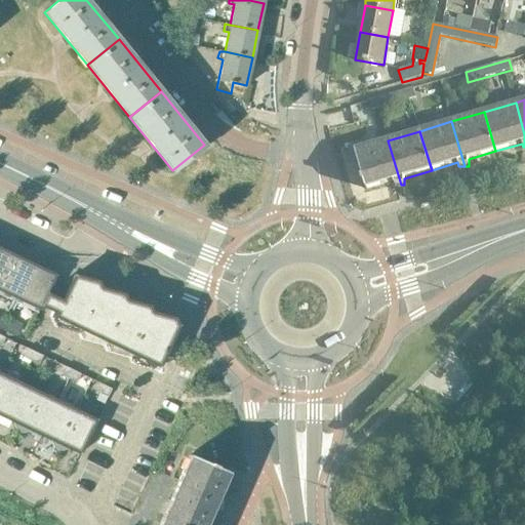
[(394,185),(401,185),(388,140),(355,150),(367,189),(393,182),(394,185)]
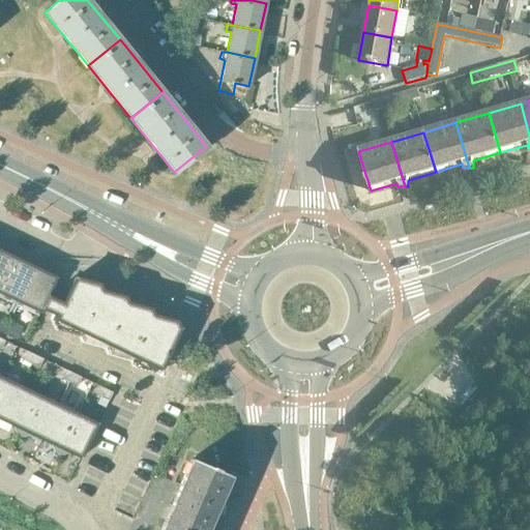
[(0,289),(16,258),(0,249),(0,289)]
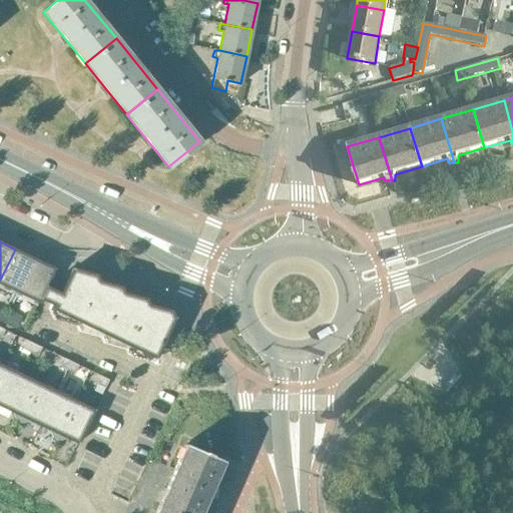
[(0,282),(19,292),(34,259),(15,249),(0,280),(0,282)]
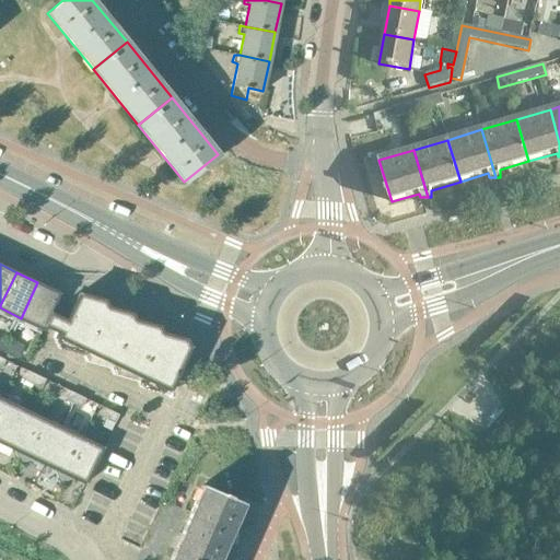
[(45,325),(54,306),(60,293),(37,282),(21,318),(43,329),(45,325)]
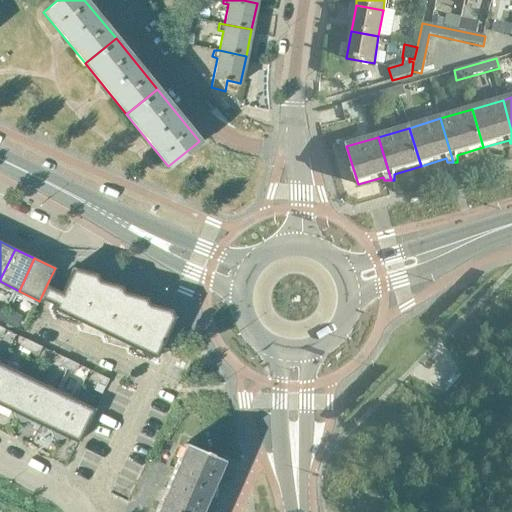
[(63,287),(49,280),(41,297),(55,304),(54,308),(155,356),(174,316),(173,316),(171,310),(148,304),(146,298),(123,292),(121,286),(98,280),(96,275),(73,268),(63,287)]
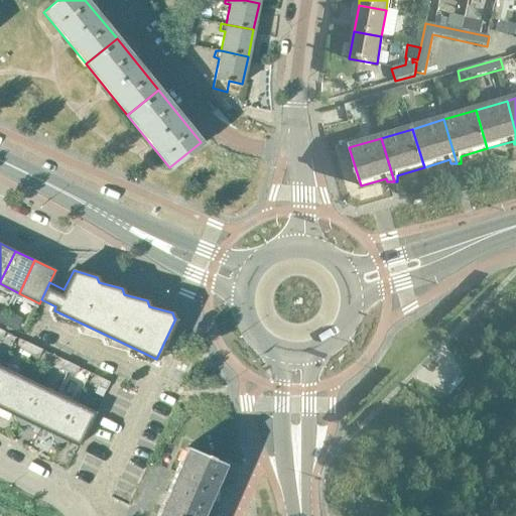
[(10,311),(5,323),(17,329),(22,317),(10,311)]
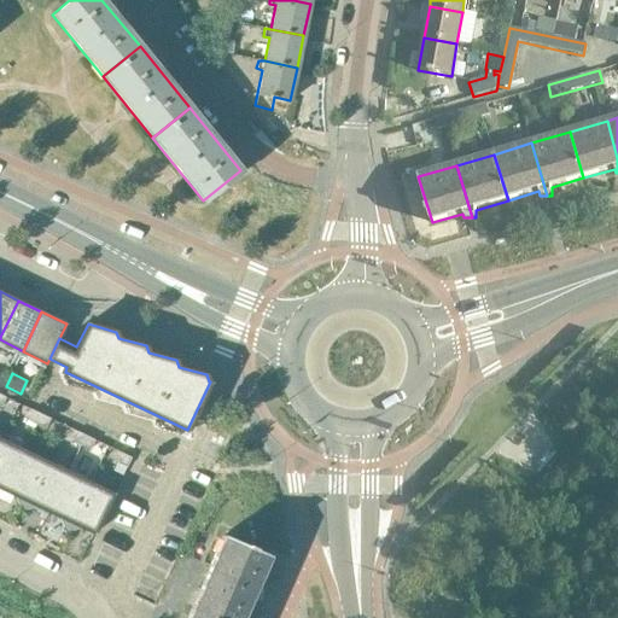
[(38,424),(42,414),(33,409),(28,419),(38,424)]
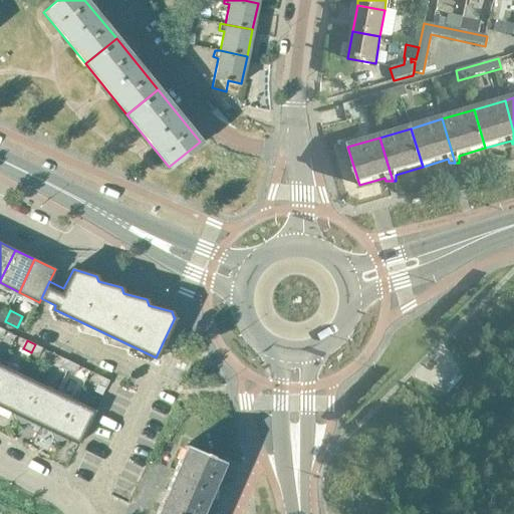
[(42,348),(35,344),(31,352),(39,355),(42,348)]
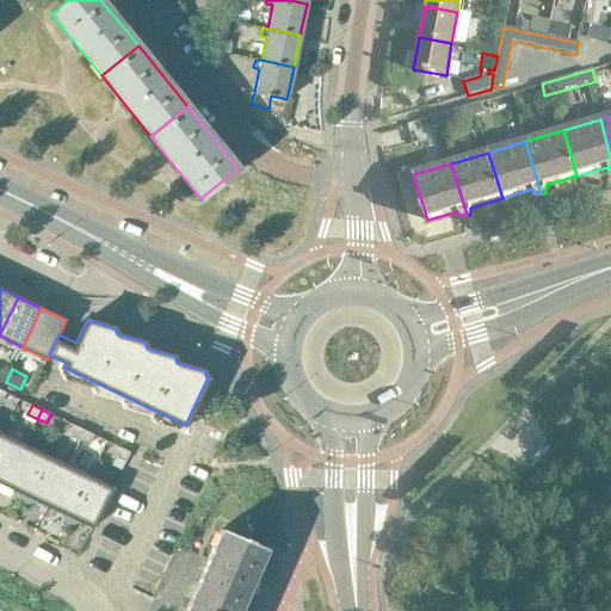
[(81,439),(85,430),(76,426),(72,436),(81,439)]
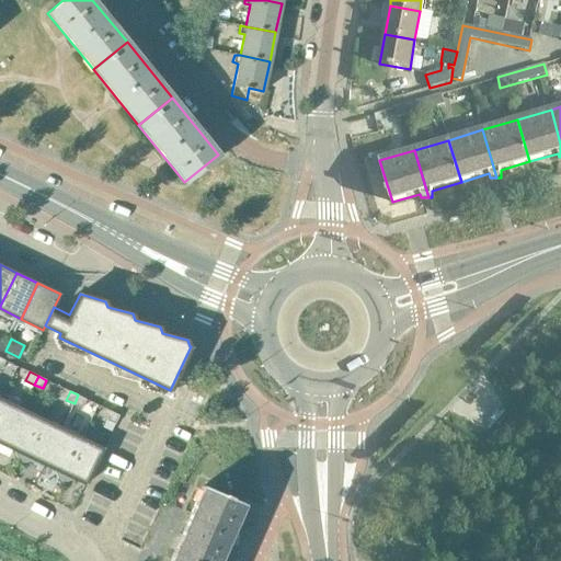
[(87,399),(78,395),(75,403),(82,408),(87,399)]
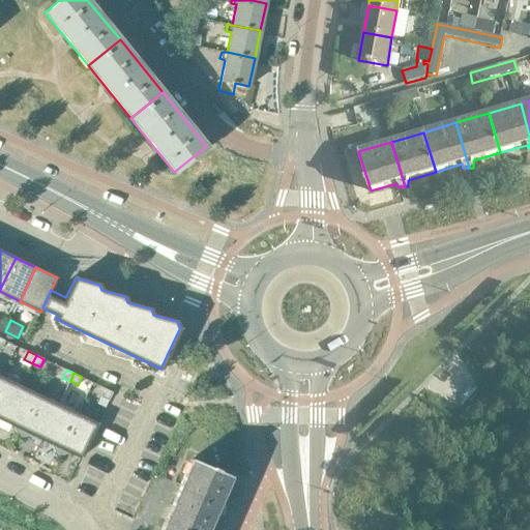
[(0,417),(4,420),(21,386),(1,378),(0,380),(0,417)]
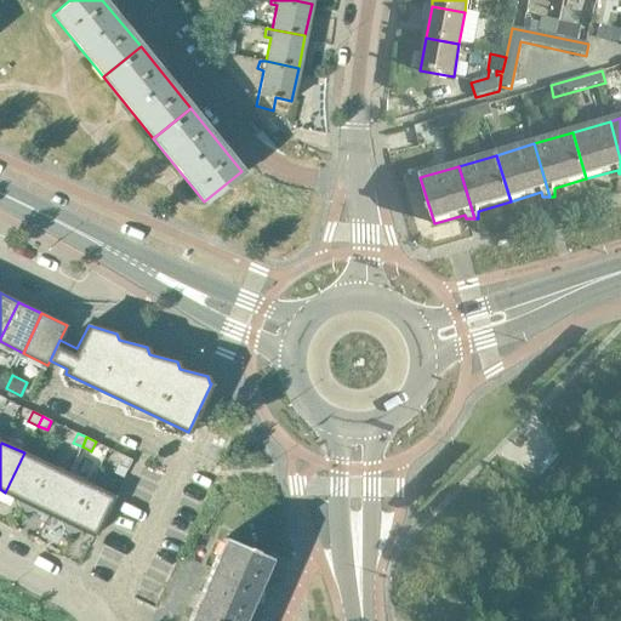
[(24,510),(46,463),(24,453),(5,493),(17,497),(20,507),(24,510)]
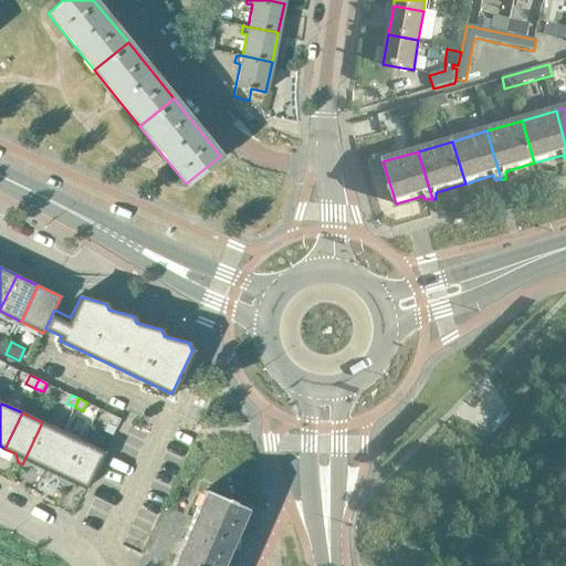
[(121,419),(112,415),(108,423),(117,428),(121,419)]
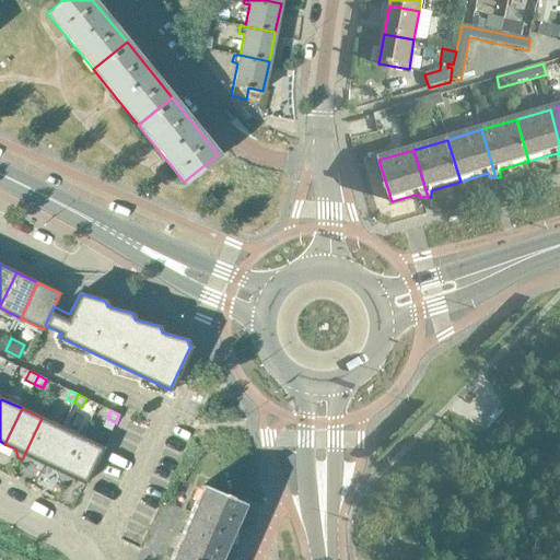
[(45,463),(62,428),(42,418),(22,459),(26,462),(35,458),(45,463)]
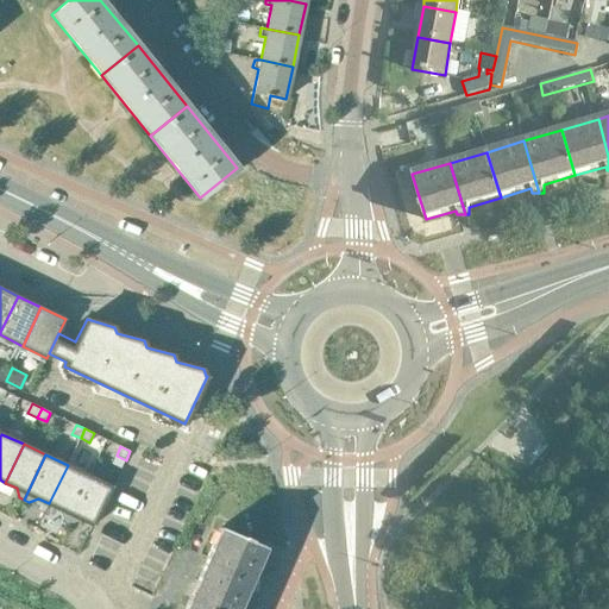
[(89,476),(68,465),(49,503),(60,509),(63,519),(68,521),(89,476)]
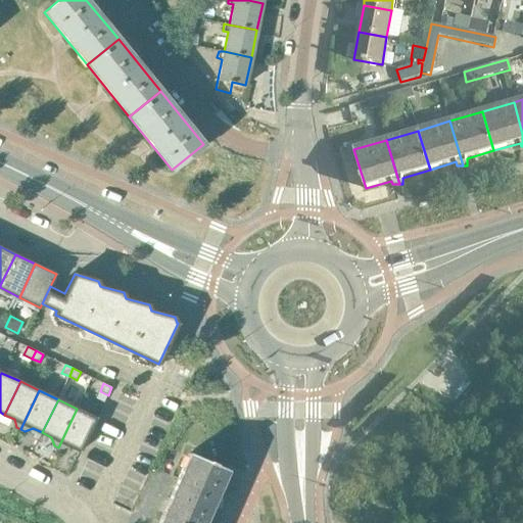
[(97,418),(77,409),(58,447),(62,448),(70,446),(81,452),(97,418)]
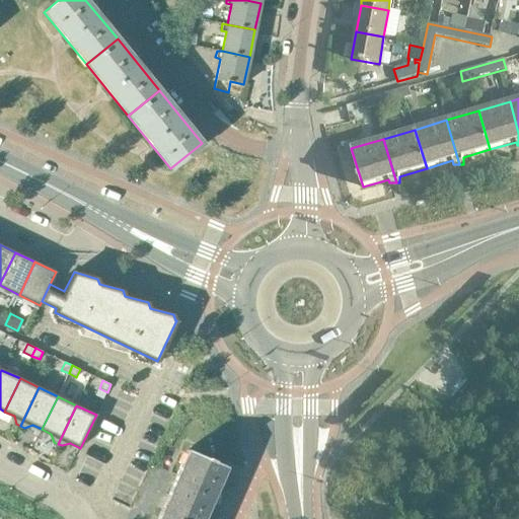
[(160,511),(177,518),(202,518),(210,503),(214,503),(216,493),(214,492),(225,466),(188,449),(160,511)]
